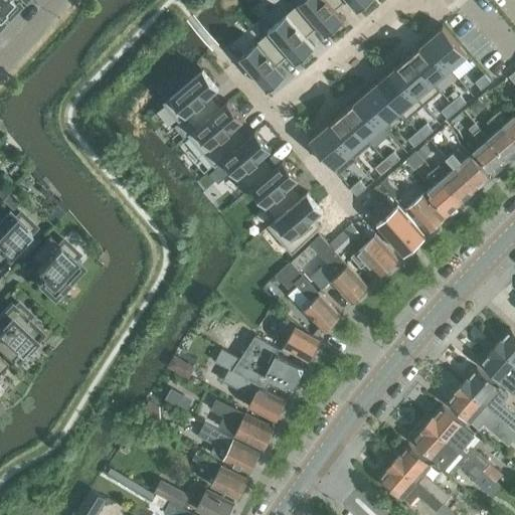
[(0,0),(0,18),(1,20),(2,19),(0,17),(0,16),(5,11),(7,14),(18,3),(14,0),(0,0)]
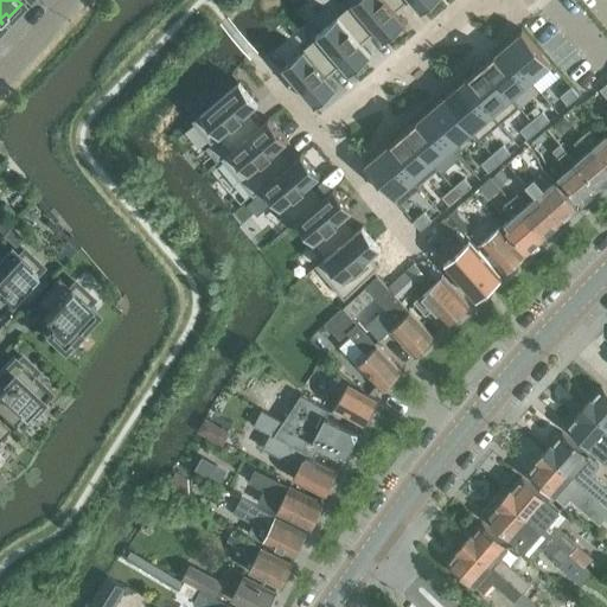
[(349,0),(352,4),(317,33),(350,71),(371,53),(362,43),(376,31),(384,40),(384,39),(351,0),(349,0)]
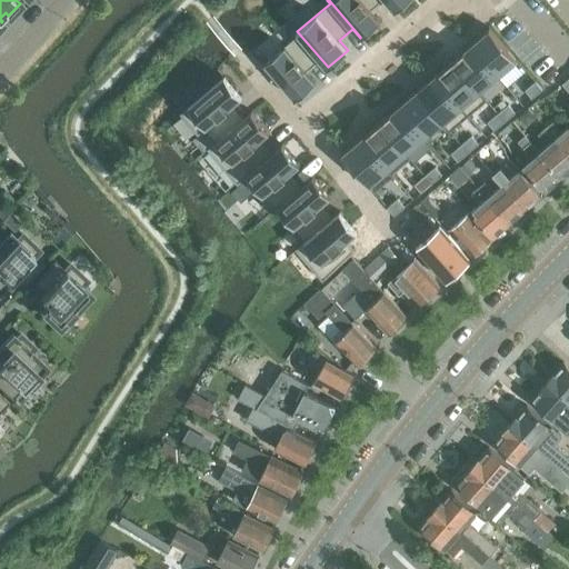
[(387,0),(329,0),(360,37),(380,20),(372,10),(382,0),(386,0),(395,10),(396,9),(387,0)]
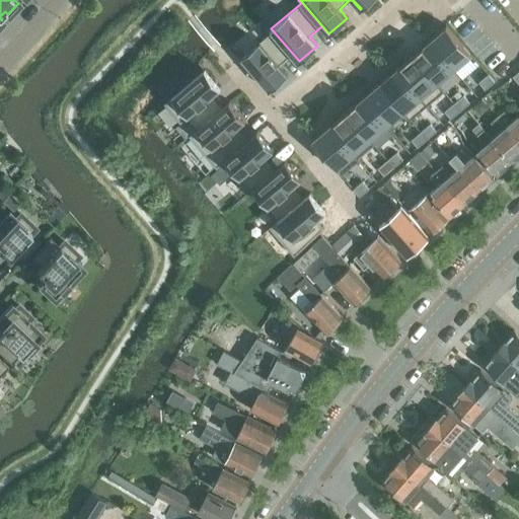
[(353,0),(361,8),(371,0),(353,0)]
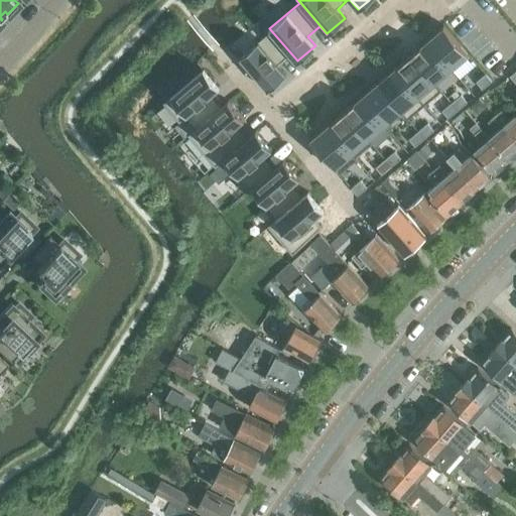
[(443,25),(426,39),(452,69),(469,54),(443,25)]
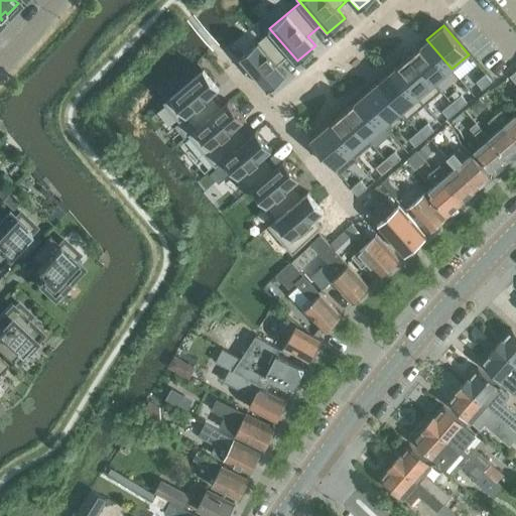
[(270,30),(240,56),(267,90),(286,74),(278,65),(290,54),(296,61),(297,60),(269,28),(270,30)]
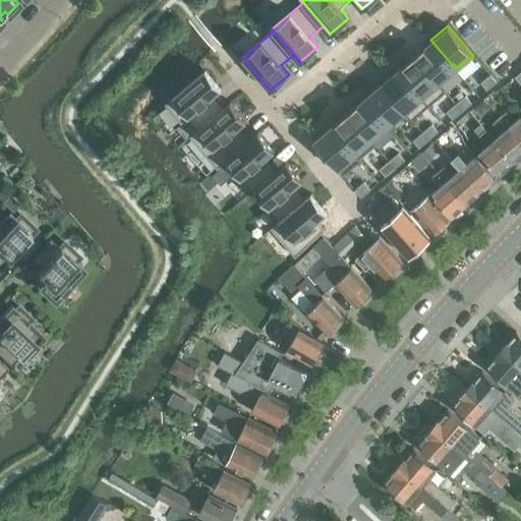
[(430,40),(414,54),(446,92),(446,91),(440,83),(456,69),(430,40)]
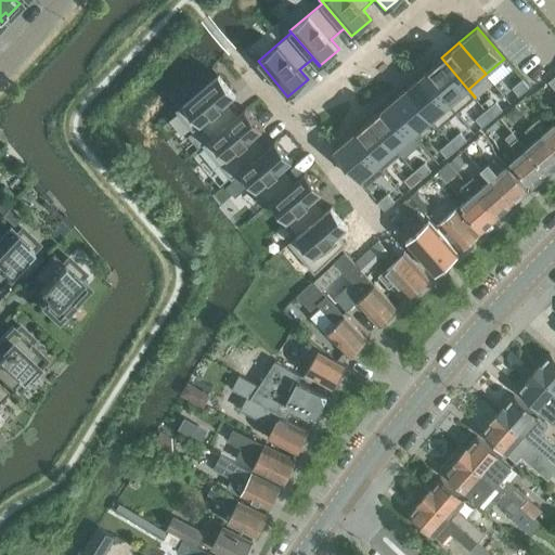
[(441,57),(423,73),(456,113),(475,98),(441,57)]
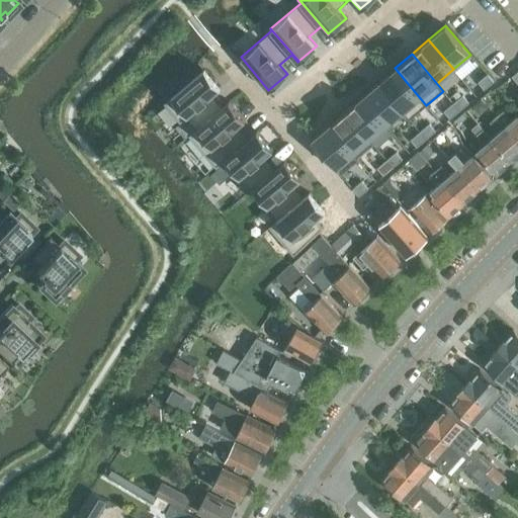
[(395,68),(378,82),(410,119),(426,105),(395,68)]
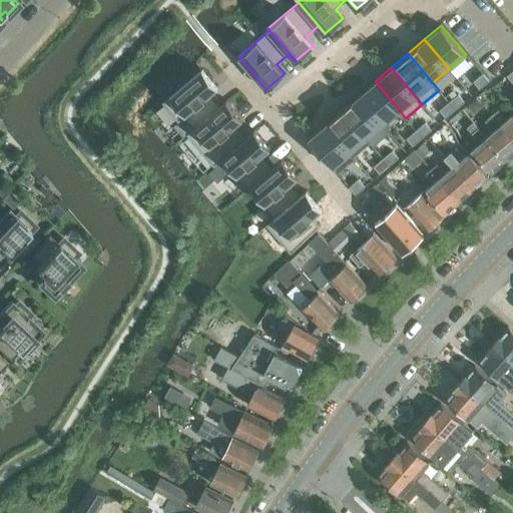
[(202,68),(162,102),(178,120),(185,114),(195,126),(187,133),(187,134),(227,100),(227,99),(219,106),(209,94),(218,87),(202,68)]
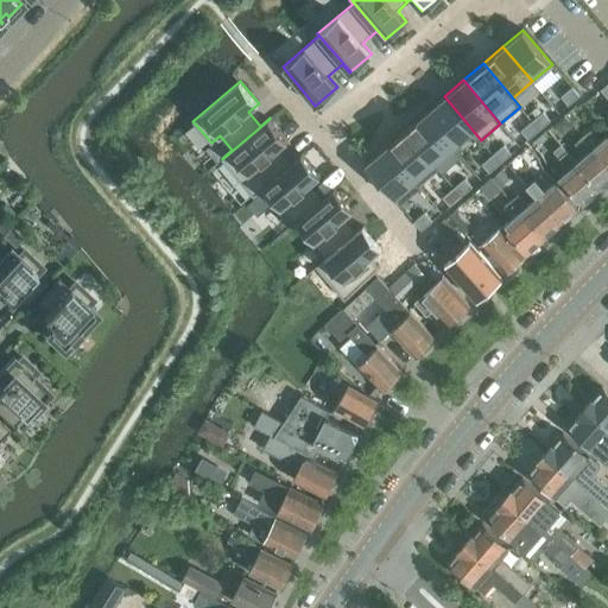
[(572,87),(561,96),(569,105),(580,95),(572,87)]
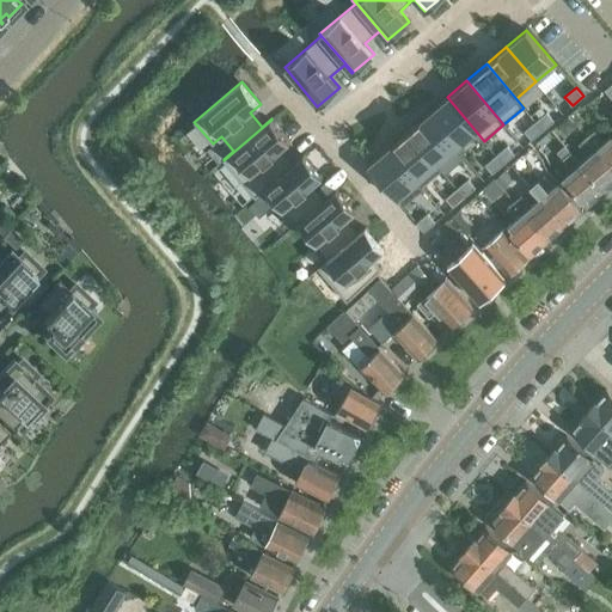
[(447,97),(427,114),(457,148),(476,133),(483,141),(484,141),(447,97)]
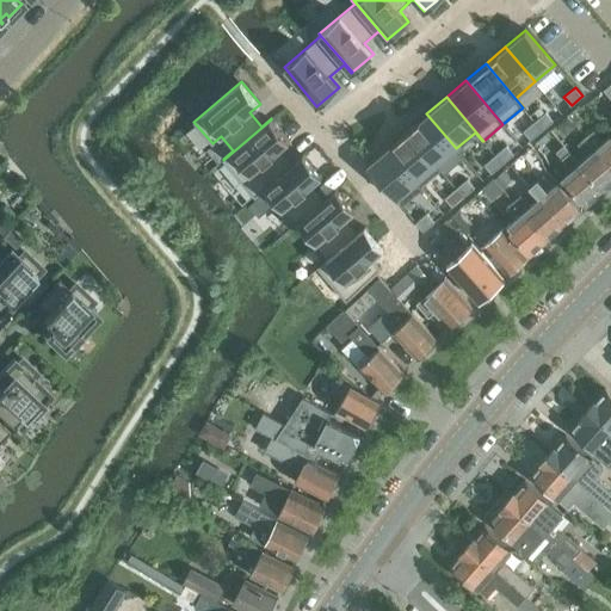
[(545,112),(535,122),(542,130),(553,121),(545,112)]
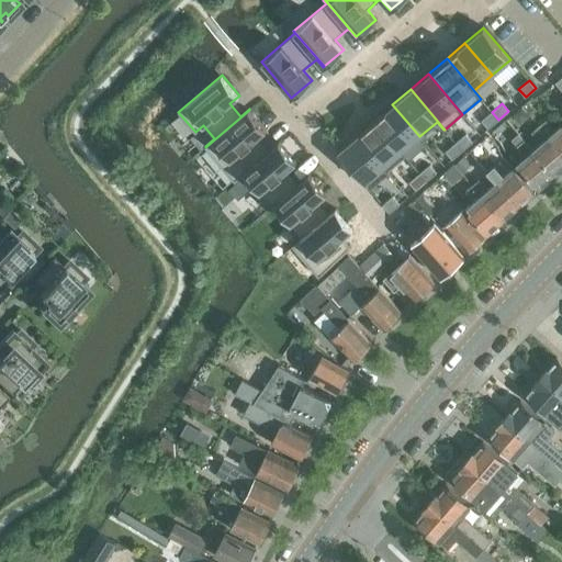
[(392,104),(374,120),(405,156),(405,155),(402,152),(419,136),(392,104)]
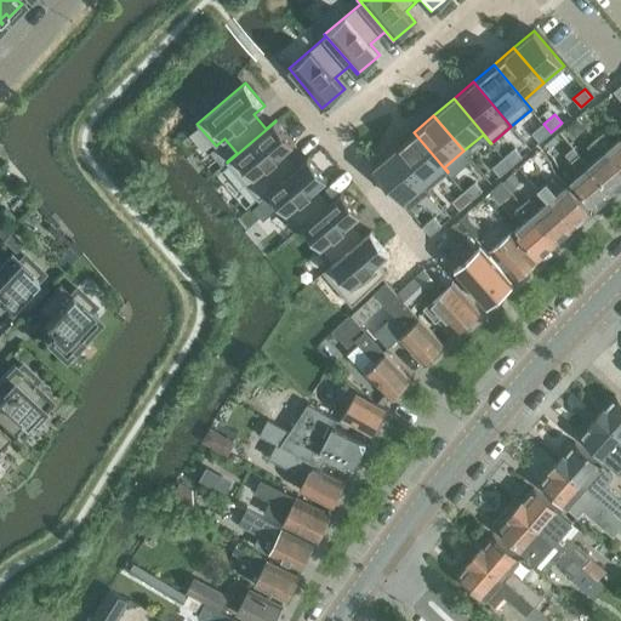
[(576,119),(567,126),(570,130),(573,134),(577,134),(585,129),(576,119)]
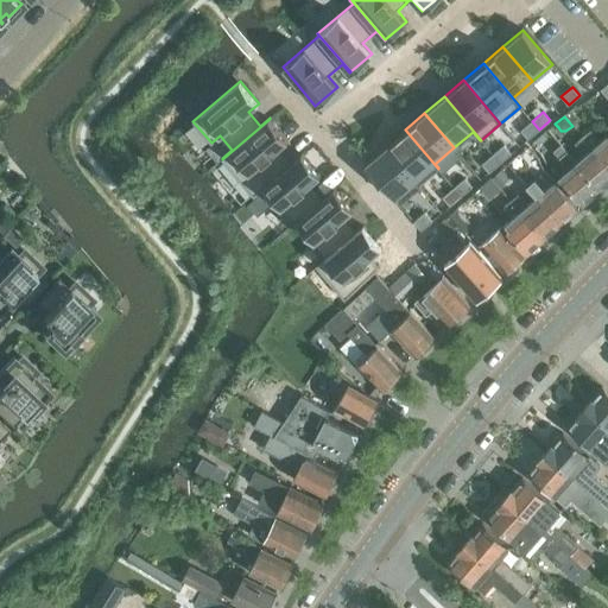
[(270,119),(222,159),(253,196),(303,153),(302,153),(289,164),(277,150),(289,140),(270,119)]
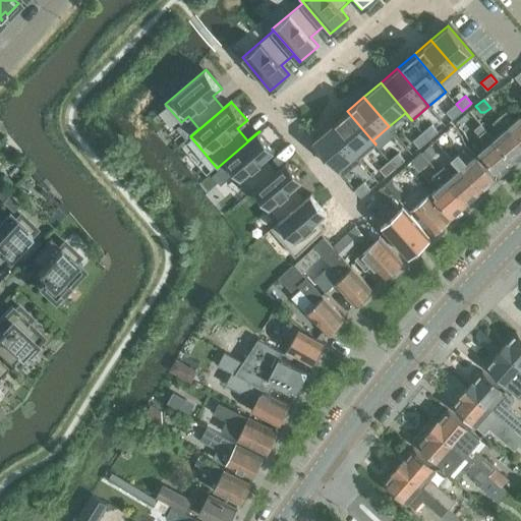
[(456,104),(447,111),(453,119),(462,111),(456,104)]
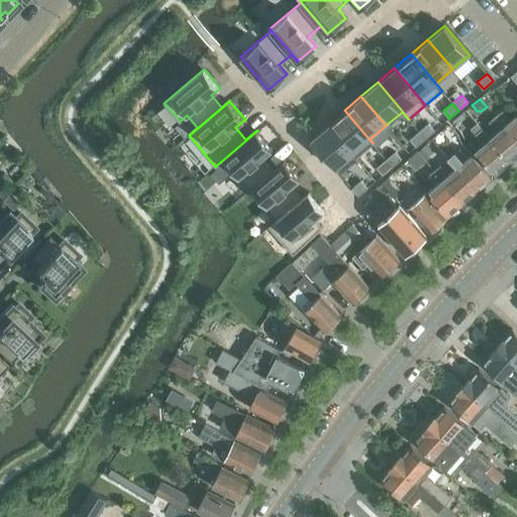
[(501,109),(495,114),(516,138),(516,113),(511,119),(501,109)]
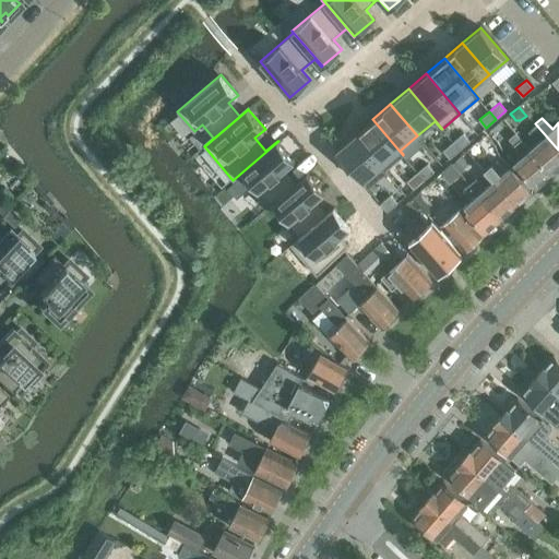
[(372,119),(354,134),(387,173),(388,171),(385,169),(403,155),(372,119)]
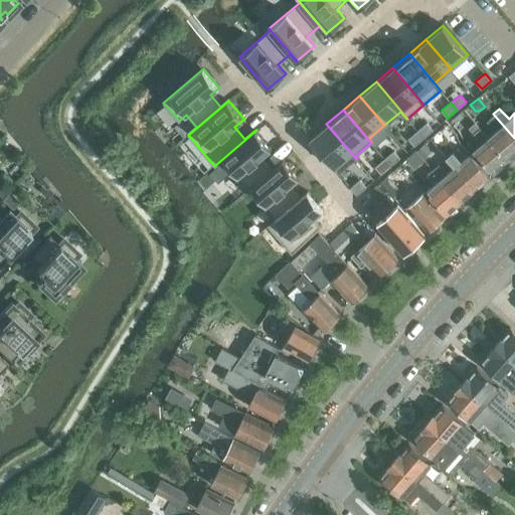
[(514,138),(493,114),(487,120),(496,130),(488,137),(509,161),(514,155),(514,138)]
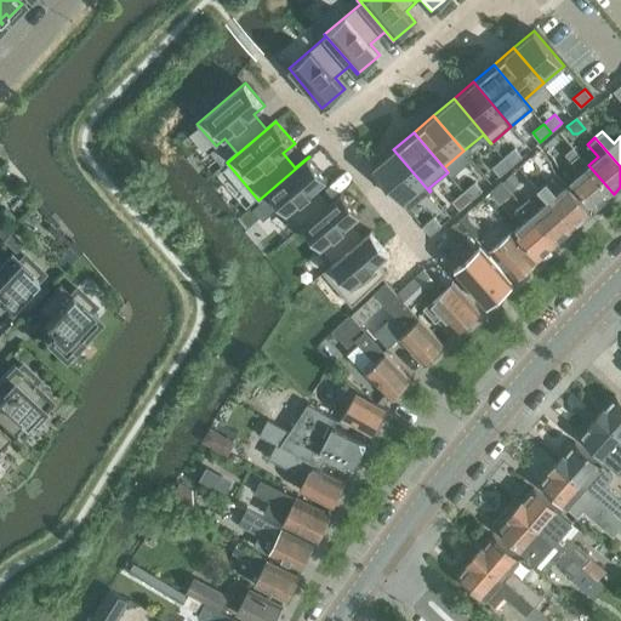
[(573,147),(564,154),(581,172),(571,181),(594,209),(596,210),(614,194),(588,165),(573,147)]
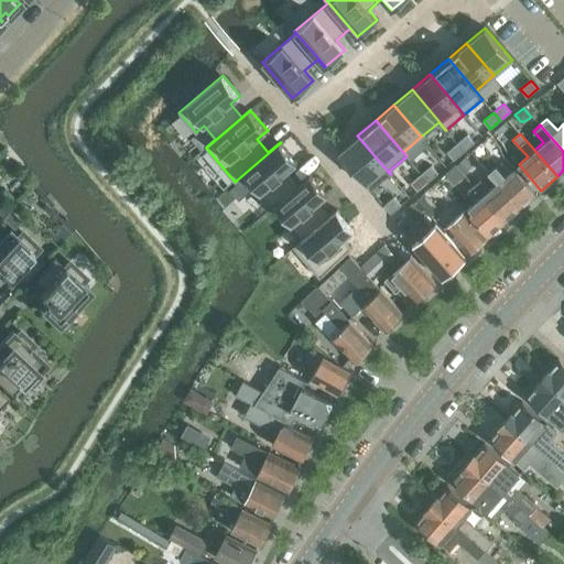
[(467,134),(457,143),(464,151),(474,142),(467,134)]
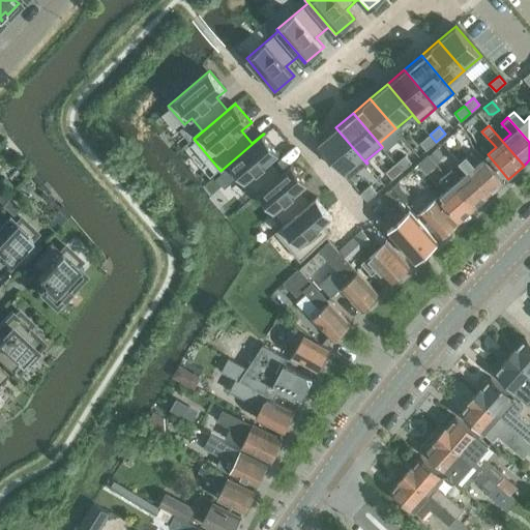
[(335,127),(318,143),(349,178),(366,164),(335,127)]
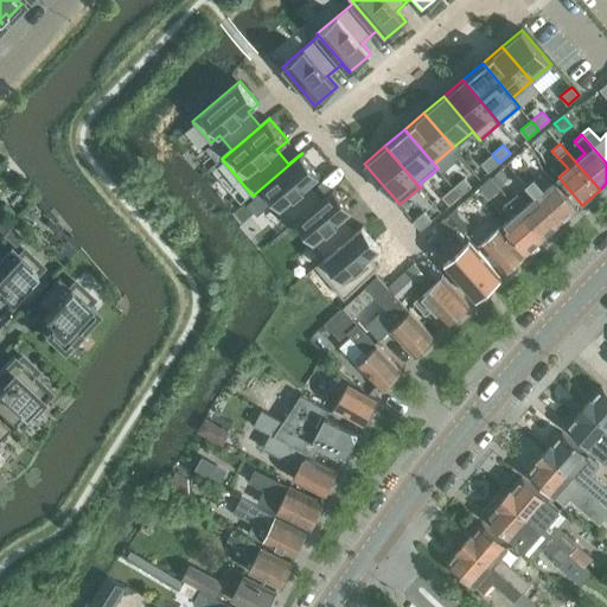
[(302,153),(253,196),(254,196),(264,187),(294,223),(334,187),(321,198),(310,184),(320,176),(302,153)]
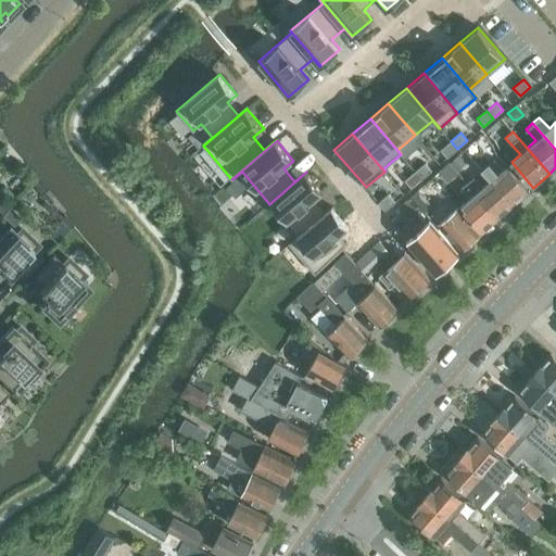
[(451,141),(441,150),(447,158),(457,149),(451,141)]
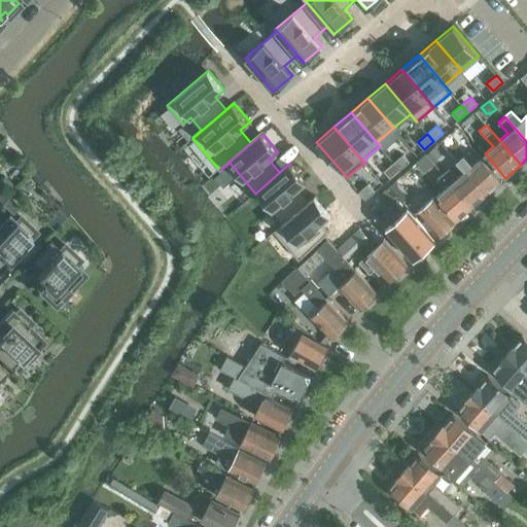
[(433,147),(426,154),(433,162),(441,155),(433,147)]
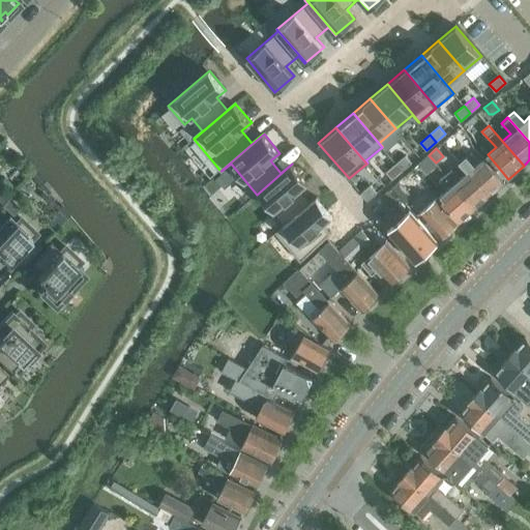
[(405,155),(395,164),(402,171),(412,163),(405,155)]
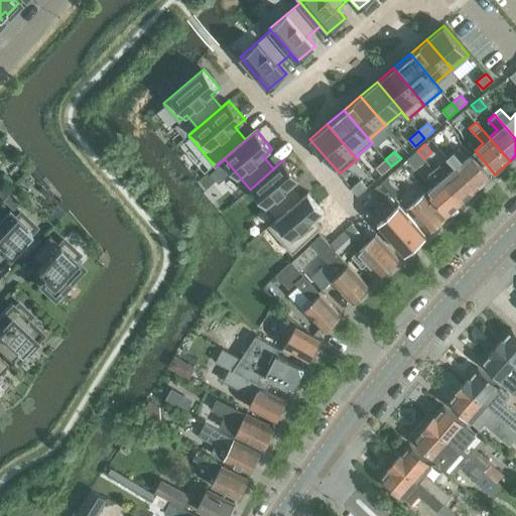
[(406,159),(406,160),(414,169),(424,160),(416,151),(406,159)]
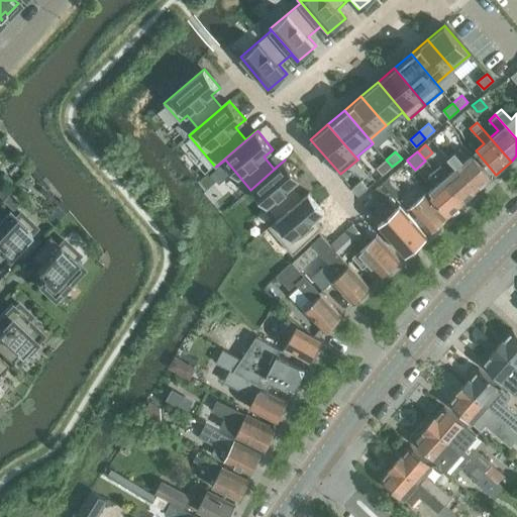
[(454,152),(448,158),(456,168),(457,167),(478,190),(492,177),(472,153),(463,162),(454,152)]
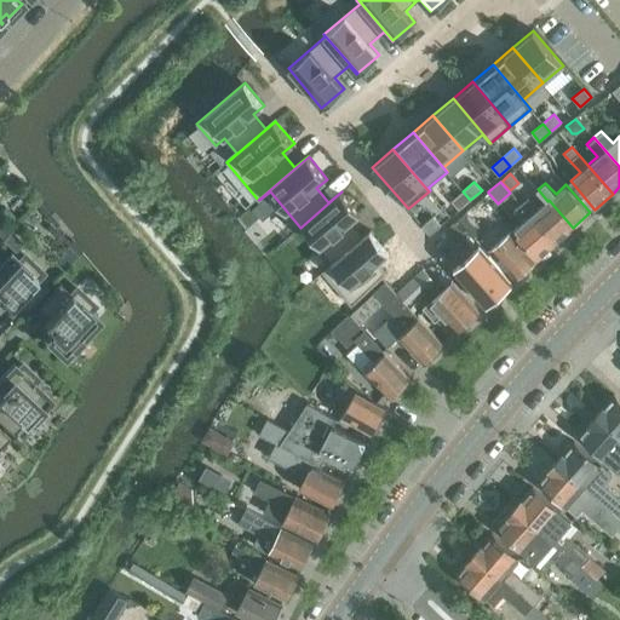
[(342,191),(300,228),(303,227),(333,262),(322,271),(371,230),(361,237),(349,223),(361,213),(343,193),(342,191)]
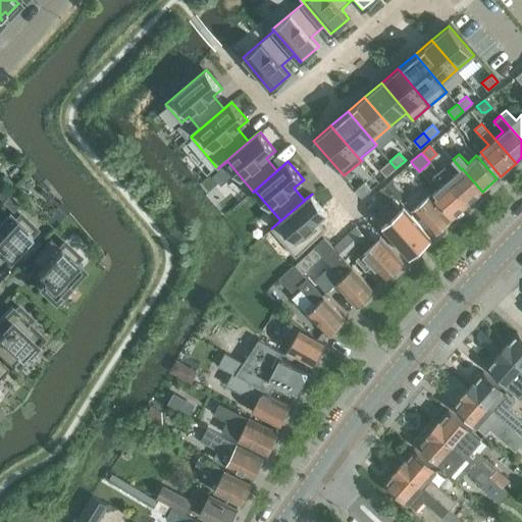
[(389,161),(380,169),(386,176),(396,168),(389,161)]
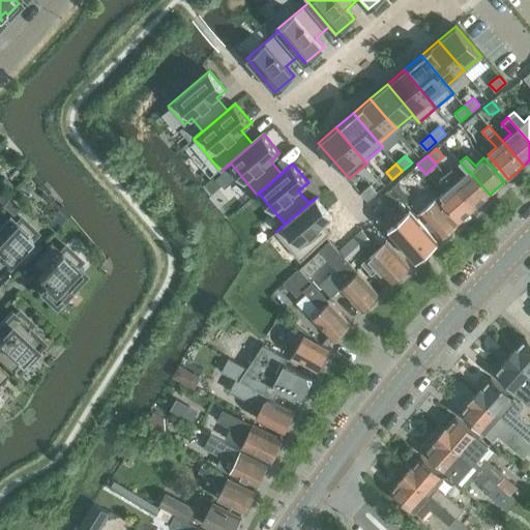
[(451,170),(444,175),(453,184),(475,208),(490,195),(469,171),(468,172),(460,179),(451,170)]
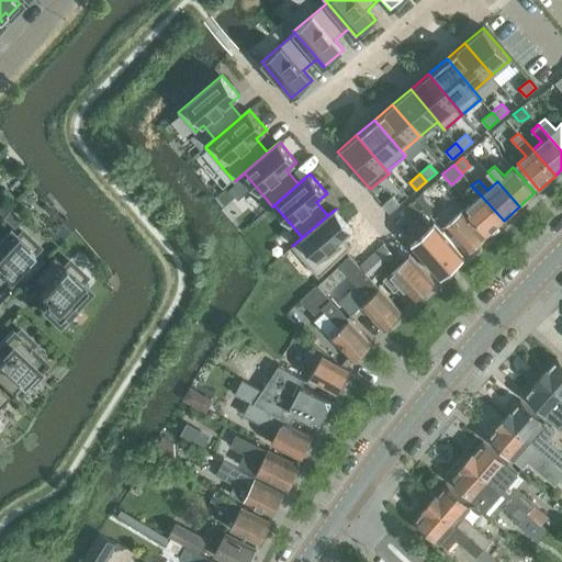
[(471,186),(464,191),(474,202),(465,210),(487,235),(504,221),(481,195),(471,186)]
